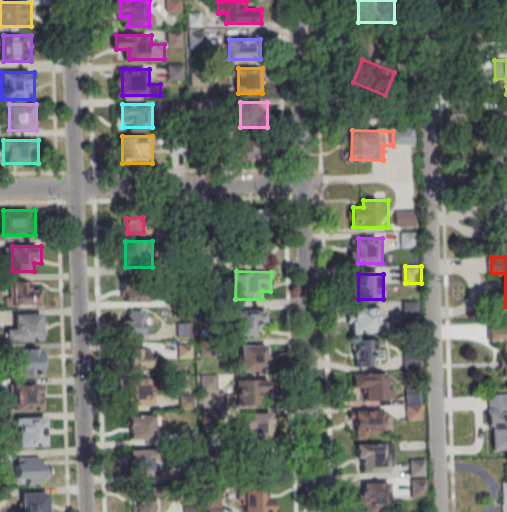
[(158,301),(158,281),(127,281),(127,301),(158,301)]
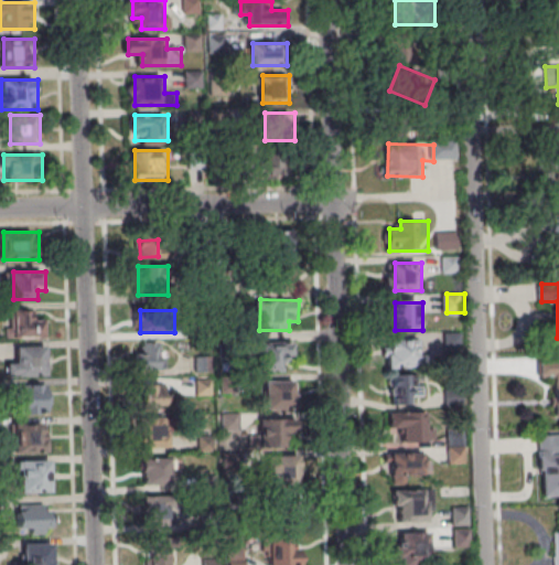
[(47,311),(18,311),(18,337),(47,337),(47,311)]
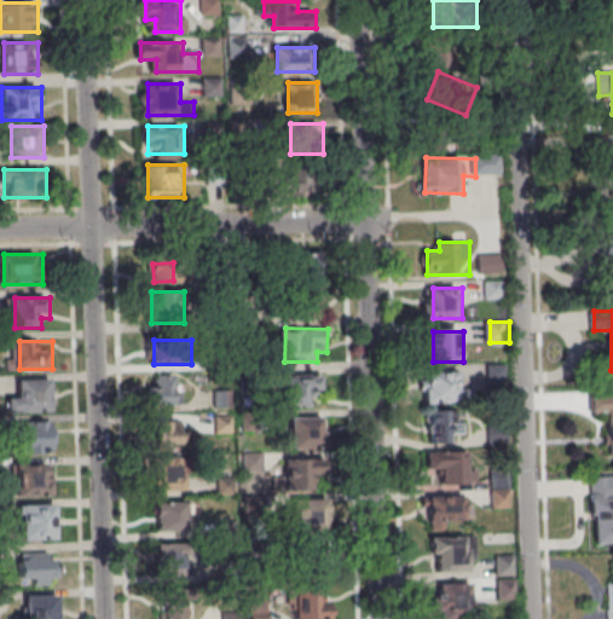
[(428,403),(462,403),(462,371),(428,371),(428,403)]
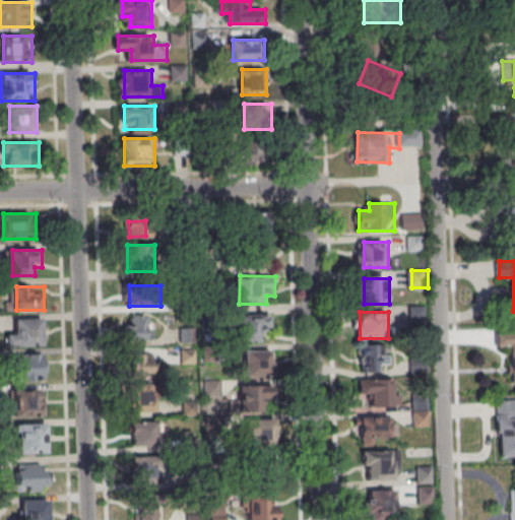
[(265,340),(265,331),(274,331),(274,315),(244,315),(244,340),(265,340)]
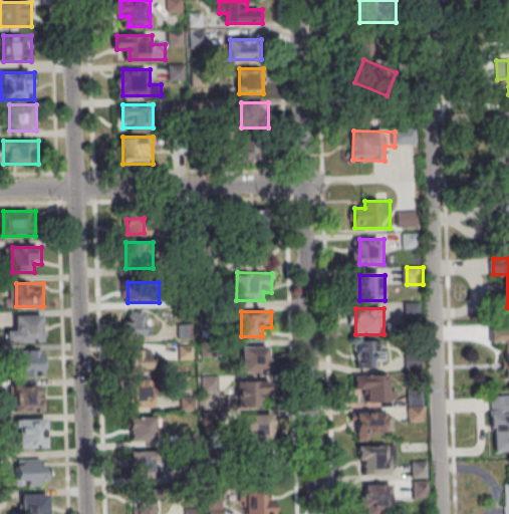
[(128,336),(154,336),(154,325),(148,325),(148,312),(128,312),(128,336)]
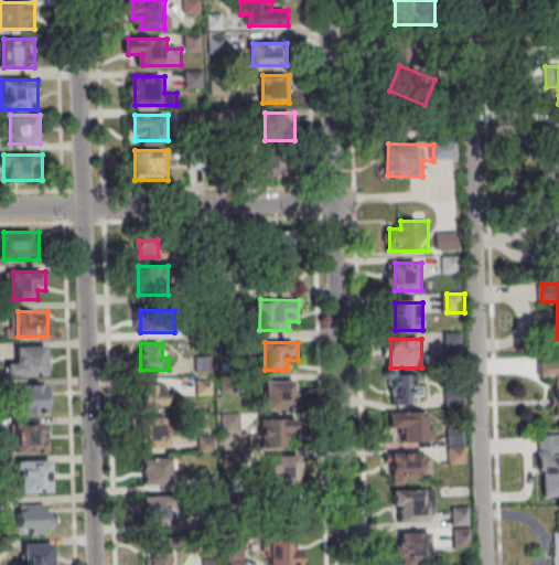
[(50,376),(50,347),(22,347),(22,362),(11,362),(11,376),(50,376)]
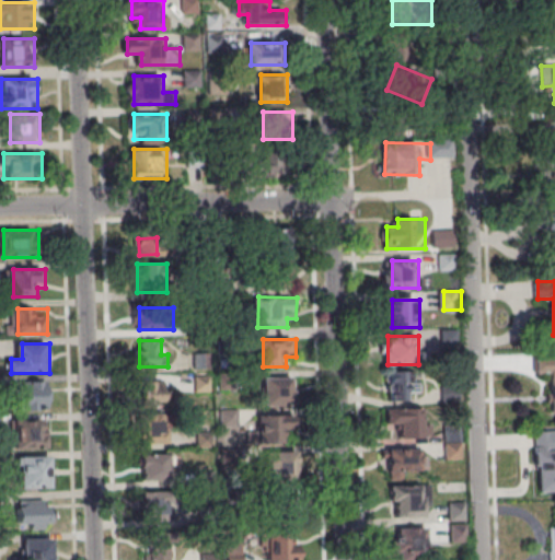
[(416,371),(392,371),(392,401),(416,401),(416,371)]
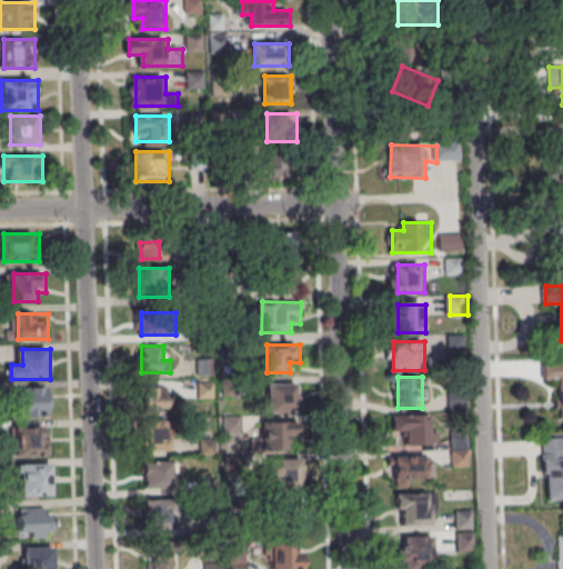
[(301,383),(272,383),(272,409),(301,409),(301,383)]
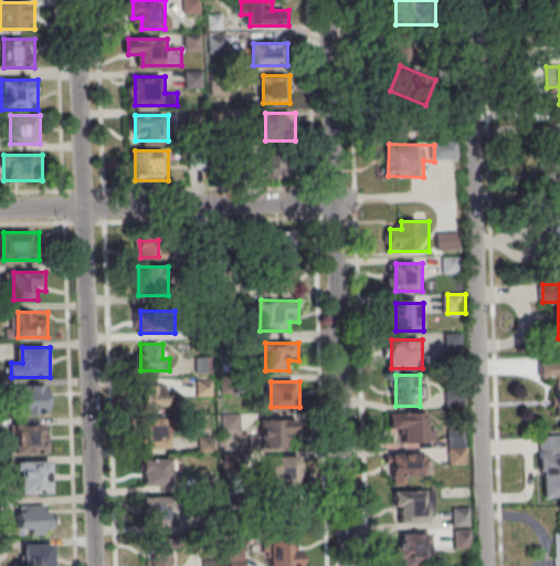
[(170,385),(145,385),(145,412),(170,412),(170,385)]
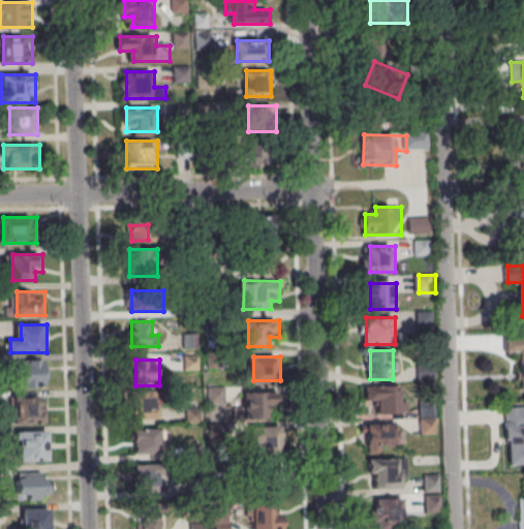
[(24,361),(24,386),(48,386),(48,361),(24,361)]
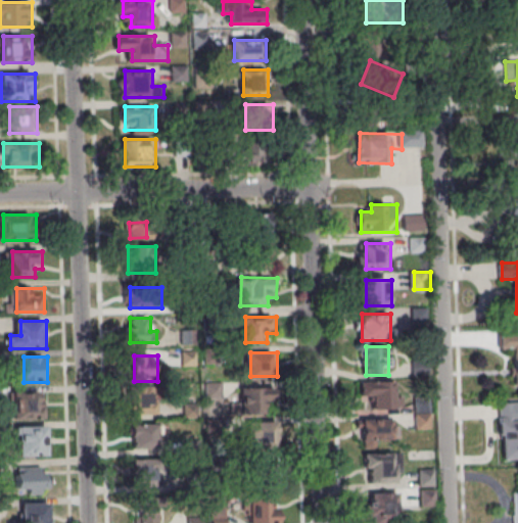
[(406,382),(365,383),(365,408),(407,407),(406,382)]
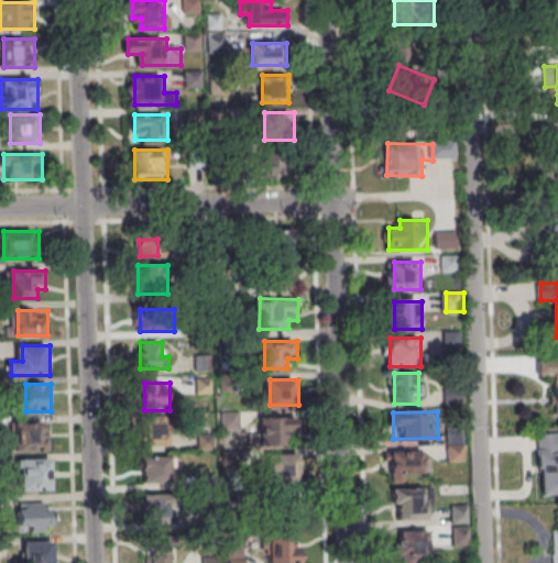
[(171,445),(171,417),(143,417),(143,445),(171,445)]
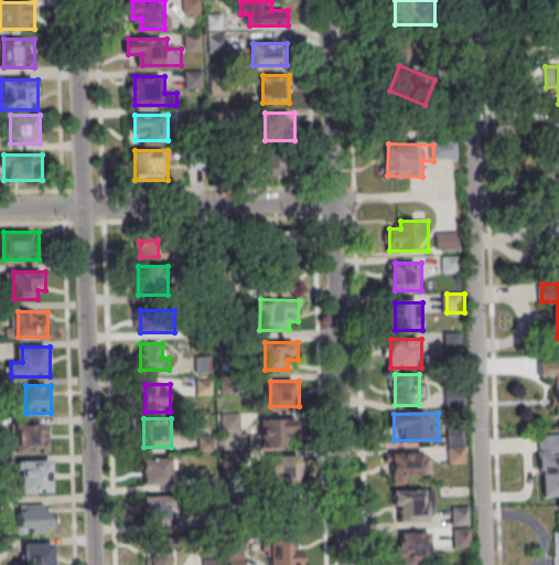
[(268,418),(268,445),(300,445),(300,418),(268,418)]
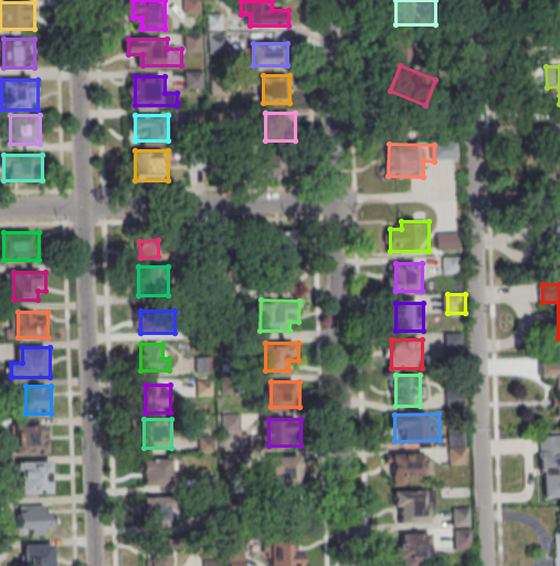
[(51,451),(51,425),(19,425),(19,451),(51,451)]
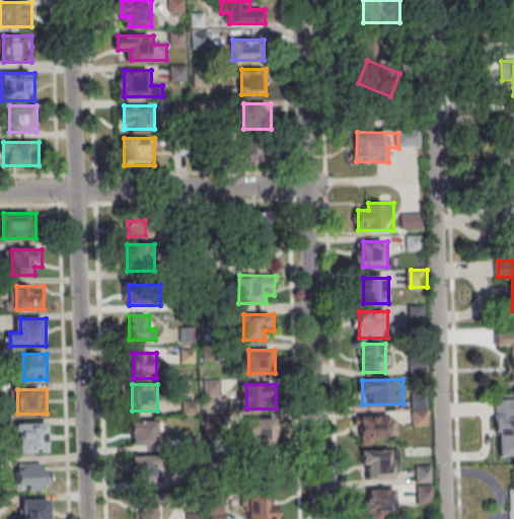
[(432,426),(432,395),(416,395),(416,426),(432,426)]
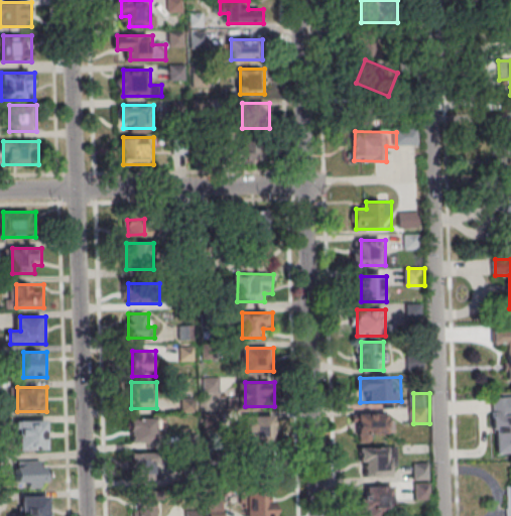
[(510,397),(496,397),(498,456),(510,455),(510,397)]
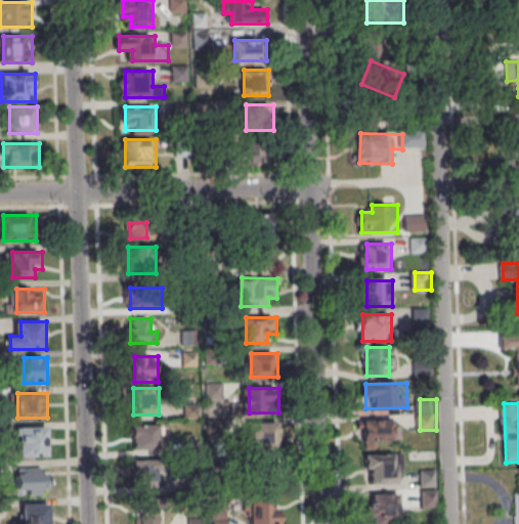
[(366,421),(366,441),(403,441),(403,421),(366,421)]
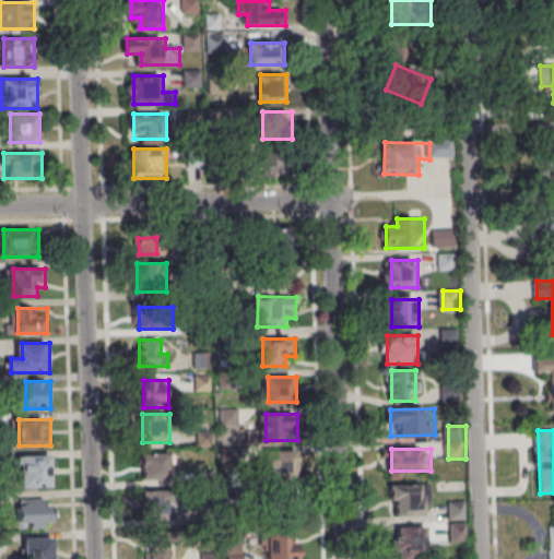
[(144,452),(144,478),(175,478),(175,452),(144,452)]
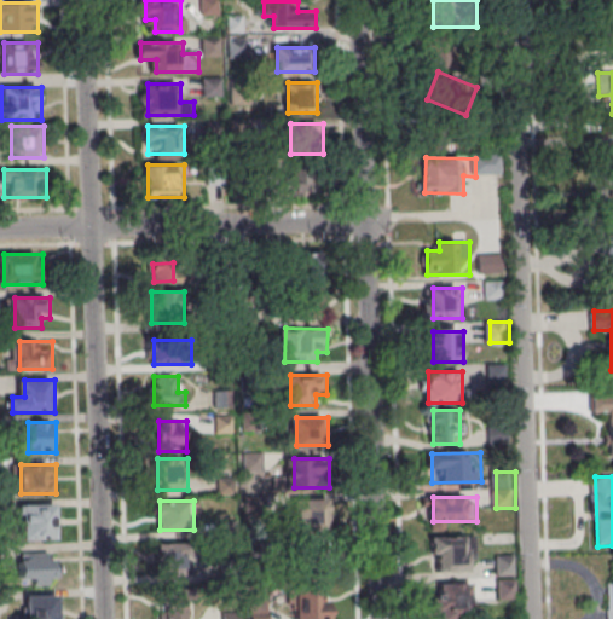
[(330,504),(300,504),(300,534),(330,534),(330,504)]
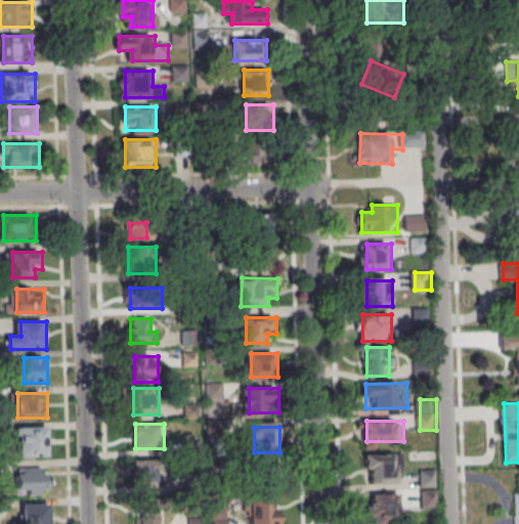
[(20,456),(49,456),(49,428),(20,428),(20,456)]
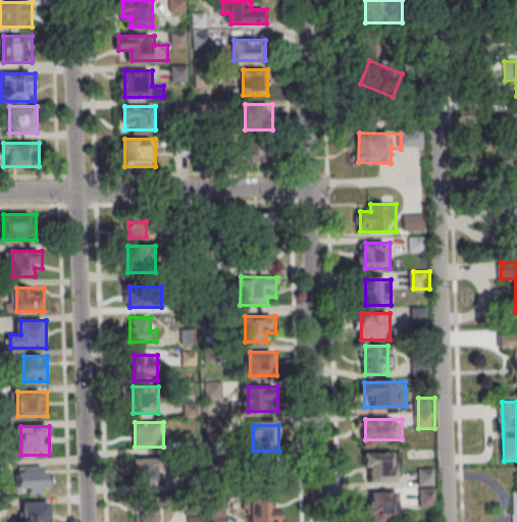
[(368,453),(368,482),(398,482),(398,453),(368,453)]
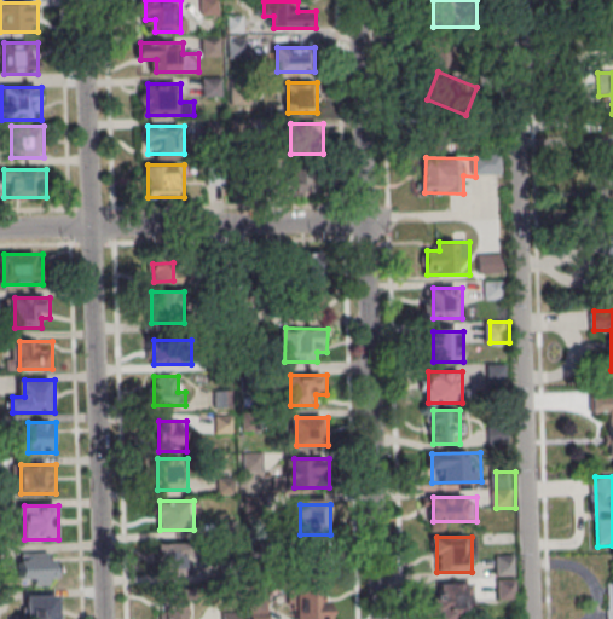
[(161,576),(197,576),(197,547),(161,547),(161,576)]
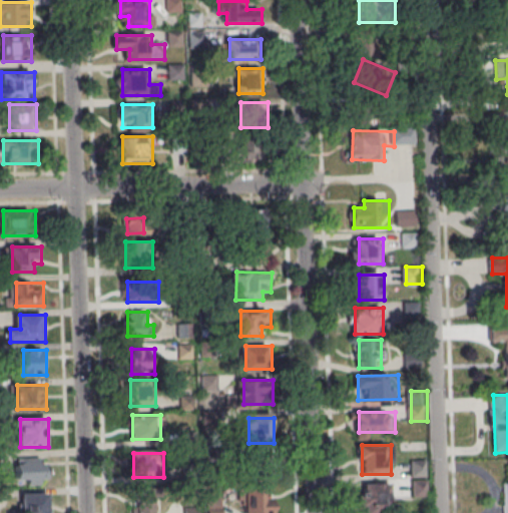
[(50,484),(50,459),(19,459),(19,484),(50,484)]
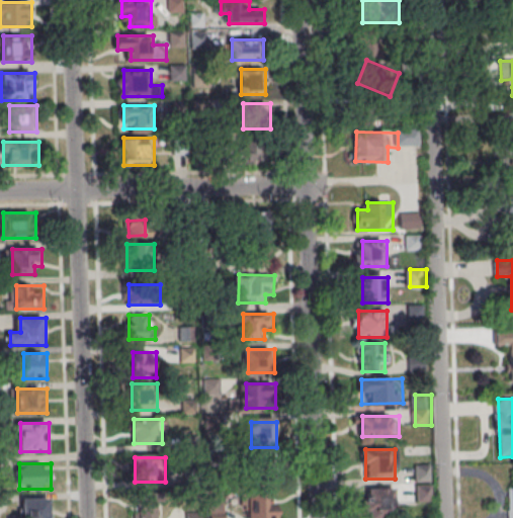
[(259,463),(259,482),(276,482),(276,463),(259,463)]
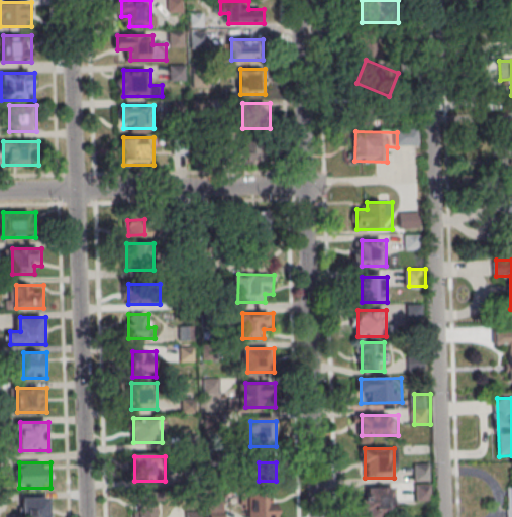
[(368,487),(368,516),(398,516),(398,487),(368,487)]
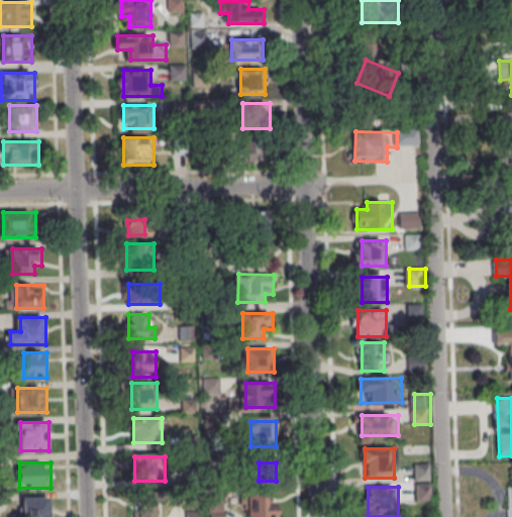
[(278,516),(279,491),(260,491),(260,516),(278,516)]
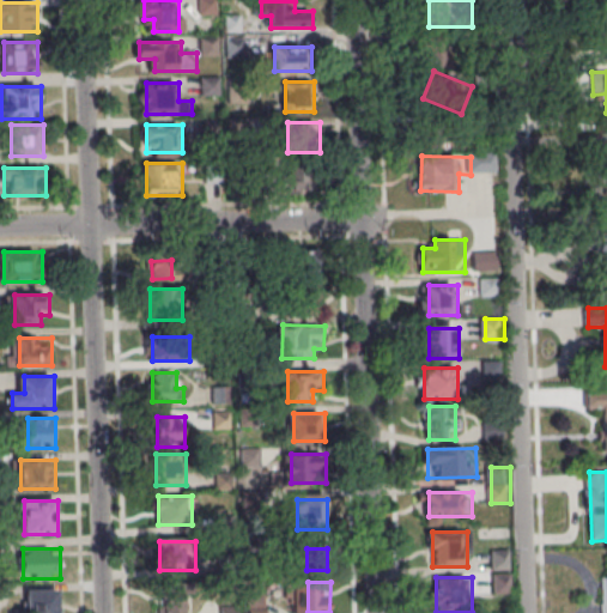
[(190,612),(192,584),(164,584),(163,612),(190,612)]
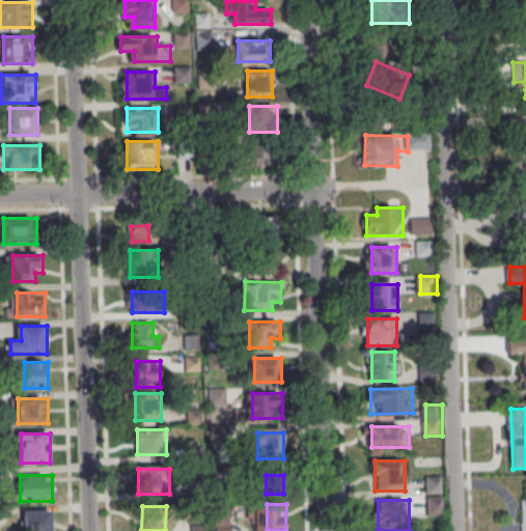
[(53,530),(53,510),(25,510),(25,530),(53,530)]
